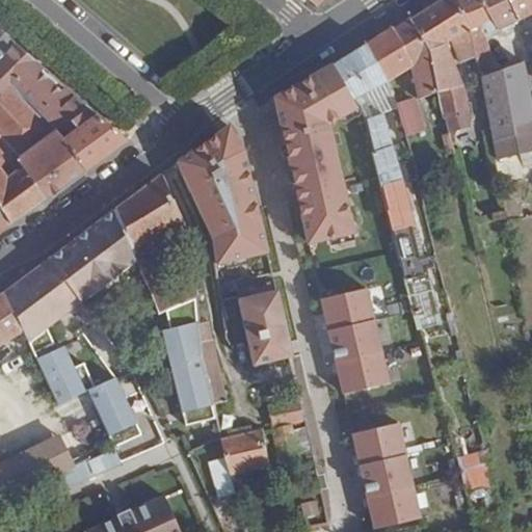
[(430,54),(439,92),(445,117),(470,110),(464,86),(456,64),(477,56),(473,29),(456,0),(441,0),(410,21),(430,54)]
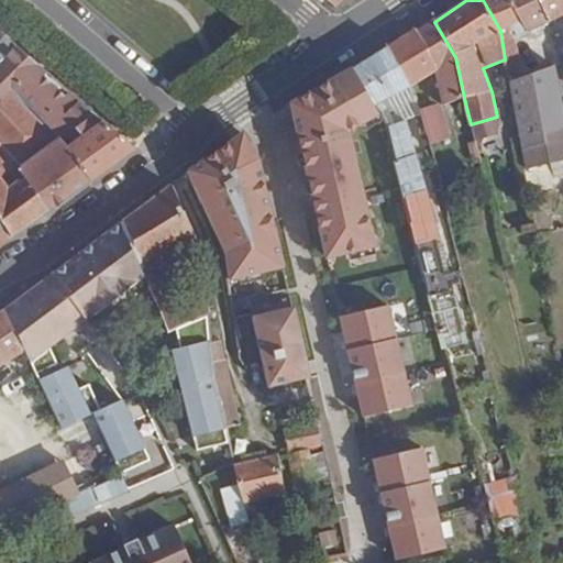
[(538,0),(483,0),(500,31),(509,28),(521,23),(527,32),(549,23),(538,0)]
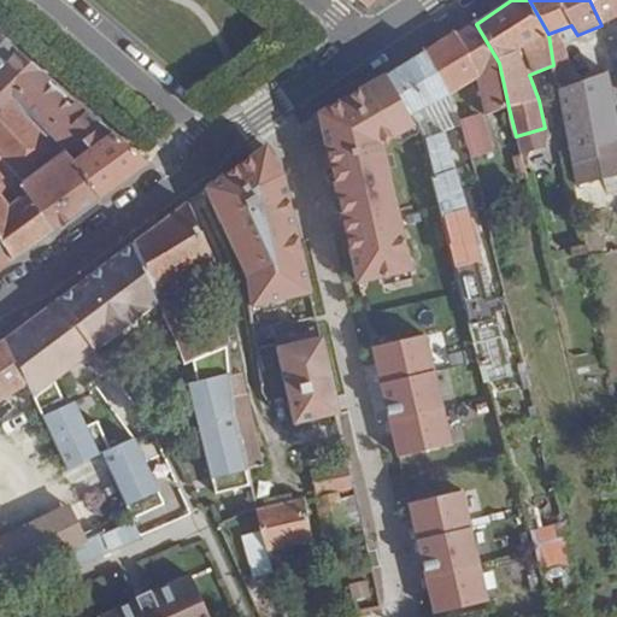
[(616,0),(589,0),(601,25),(616,17),(616,0)]
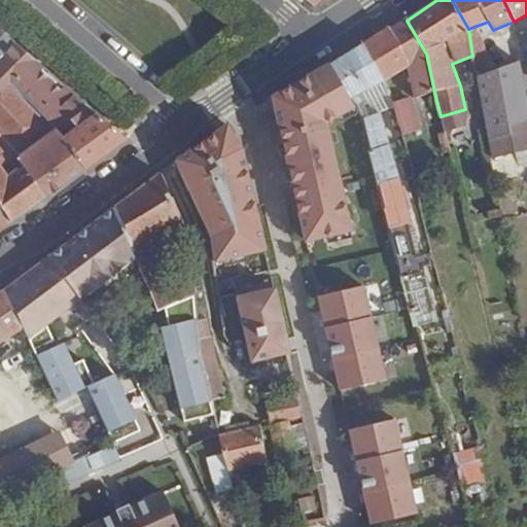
[(411,65),(409,66),(415,97),(434,92),(426,54),(407,21),(406,19),(390,28),(411,65)]
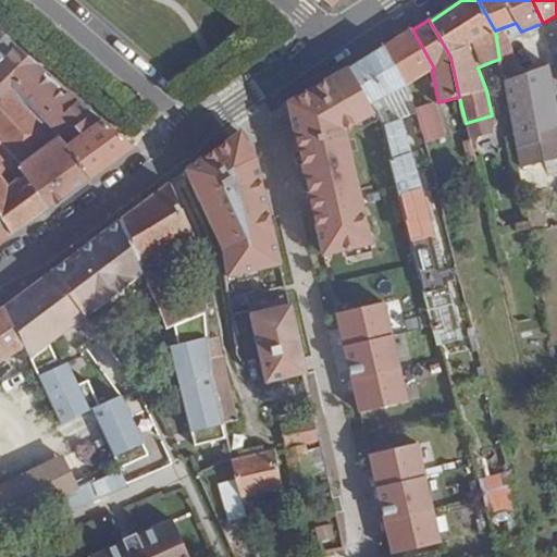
[(504,27),(495,31),(499,59),(500,65),(506,63),(507,65),(517,60),(504,27)]
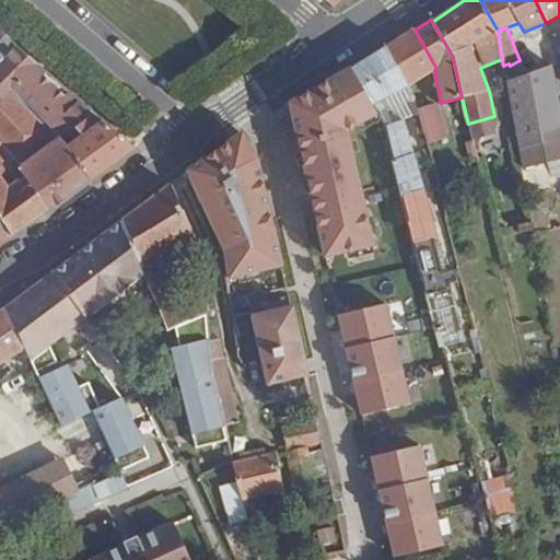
[(434,70),(436,69),(415,30),(386,48),(407,85),(434,70)]
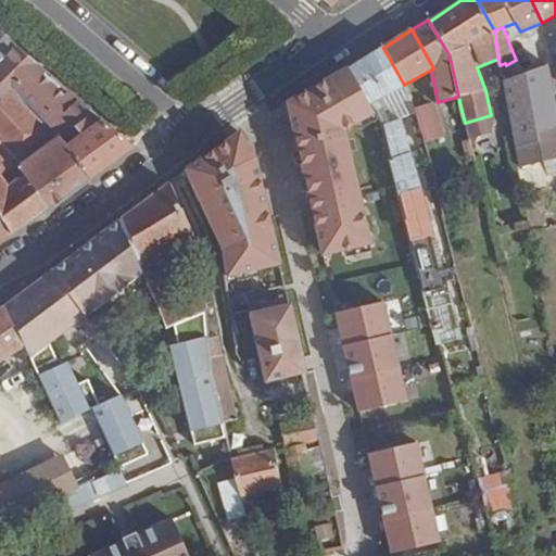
[(59,138),(90,176),(131,147),(0,32),(0,101),(16,119),(29,106),(59,138)]
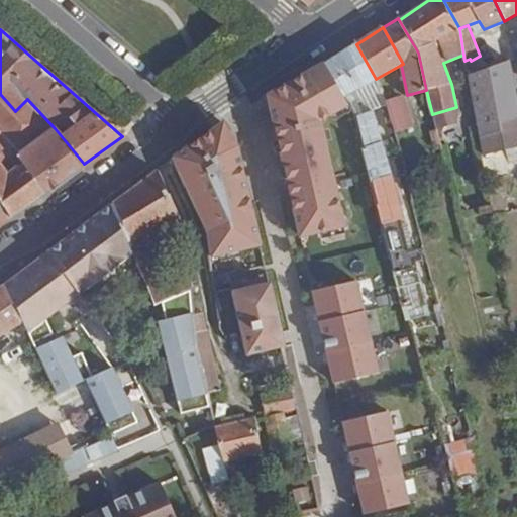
[(326,63),(345,96),(376,79),(356,44),(326,63)]
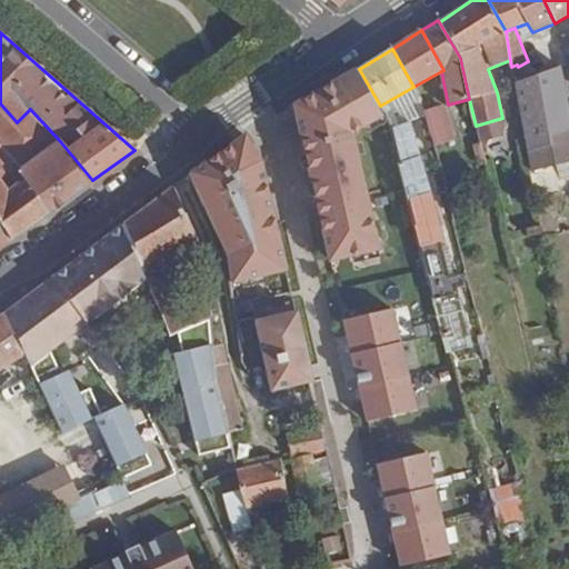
[(513,85),(530,172),(556,166),(552,153),(568,148),(568,97),(562,66),(513,85)]
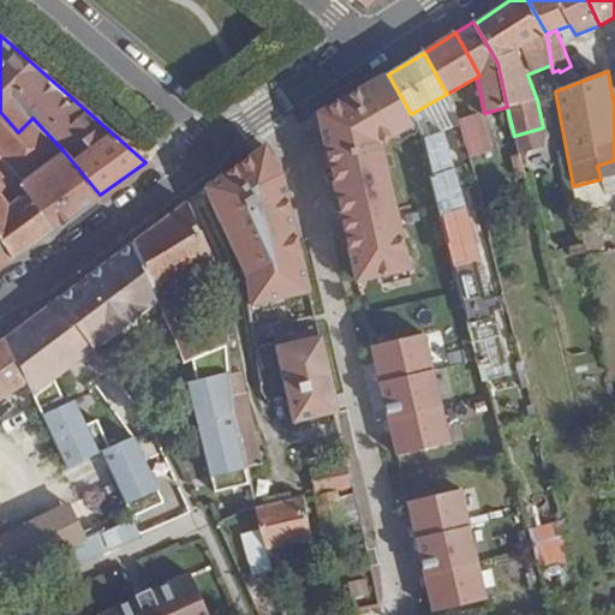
[(411,114),(388,75),(316,114),(320,130),(357,281),(410,268),(378,143),(416,123),(411,114)]
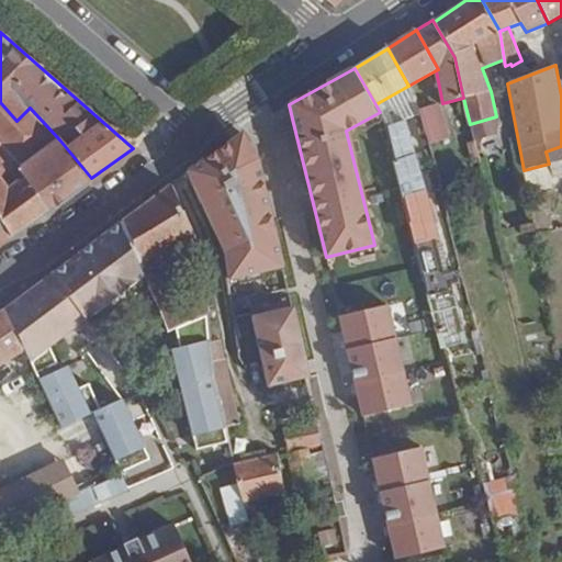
[(419,111),(430,144),(449,138),(439,104),(419,111)]
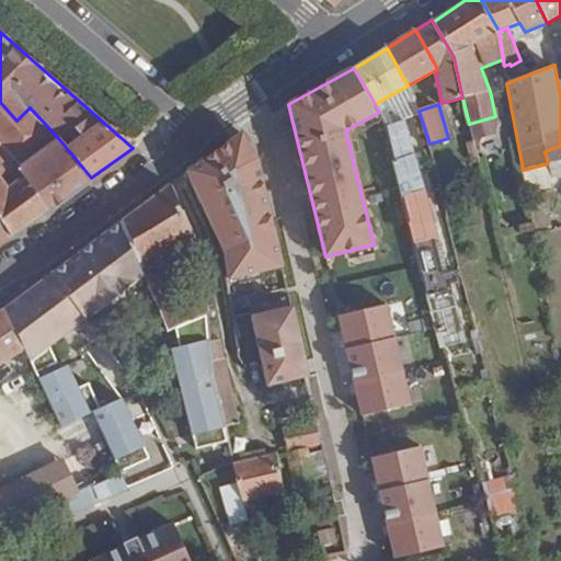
[(385,128),(427,289),(439,286),(430,239),(437,237),(426,192),(415,161),(412,149),(404,122),(385,128)]
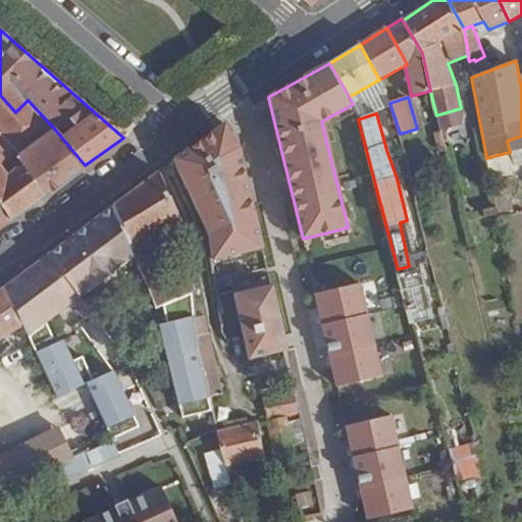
[(225,124),(174,160),(207,231),(212,257),(262,246),(241,147),(232,135),(225,124)]
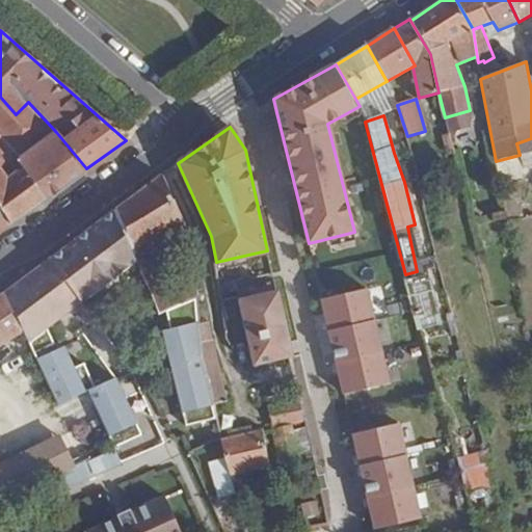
[(0,205),(10,222),(86,168),(56,132),(21,158),(21,163),(23,167),(8,179),(0,166),(0,157),(3,155),(0,151),(0,205)]
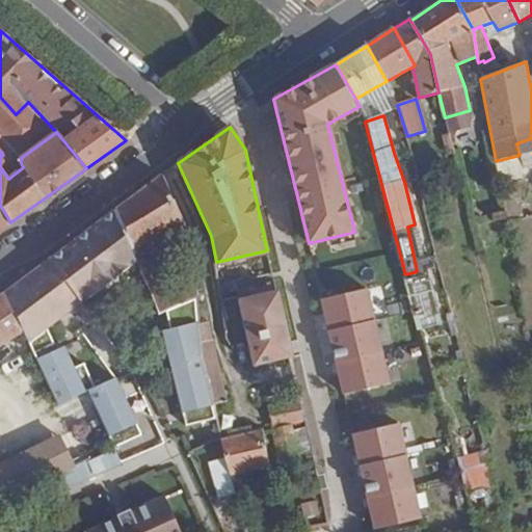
[(448,158),(455,156),(450,134),(443,136),(448,158)]
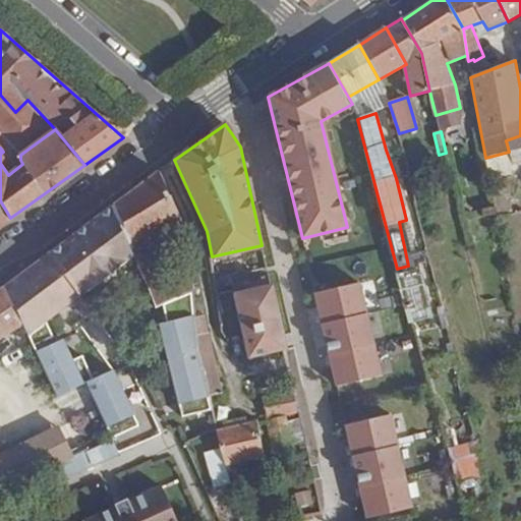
[(159,171),(111,209),(134,254),(147,278),(145,278),(156,308),(160,306),(164,305),(192,292),(193,292),(191,266),(184,236),(170,242),(176,265),(162,271),(158,263),(161,262),(148,236),(180,221),(182,220),(159,171)]
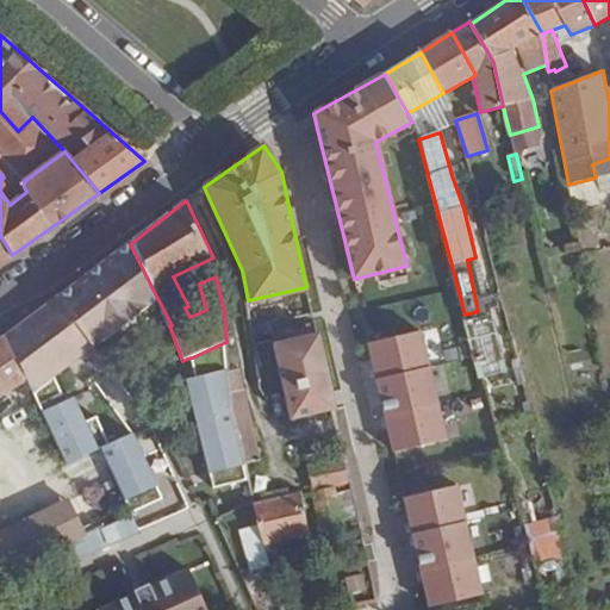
[(0,263),(12,255),(0,235),(0,263)]
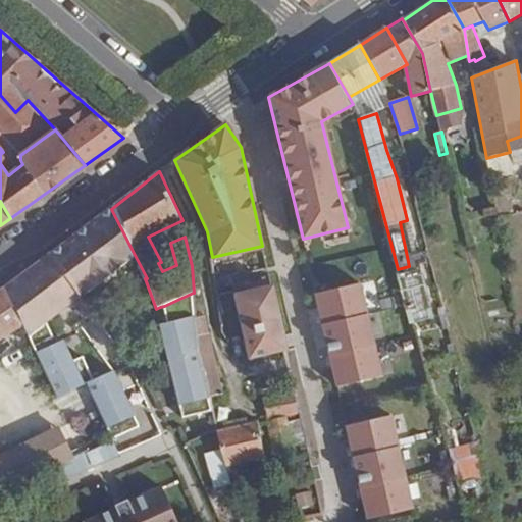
[(111,209),(4,289),(21,323),(29,336),(25,338),(56,399),(85,385),(59,333),(54,336),(46,320),(135,255),(111,209)]
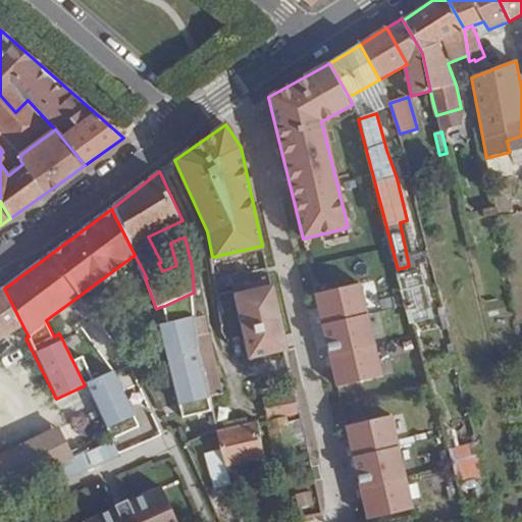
[(360,283),(315,294),(335,386),(380,377),(360,283)]
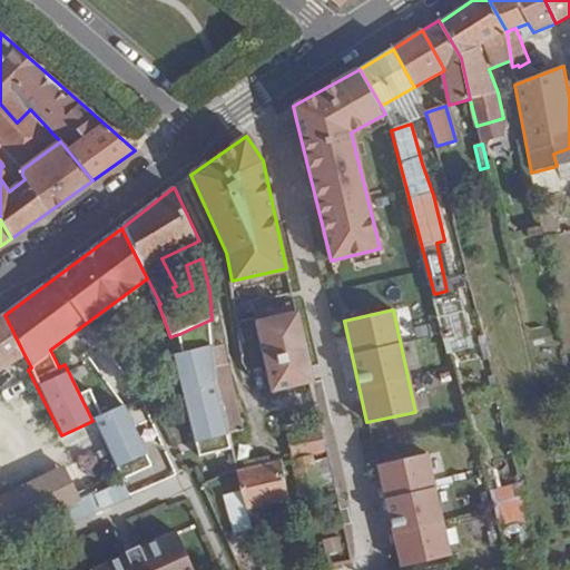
[(296,313),(255,321),(266,370),(269,370),(307,362),(296,313)]
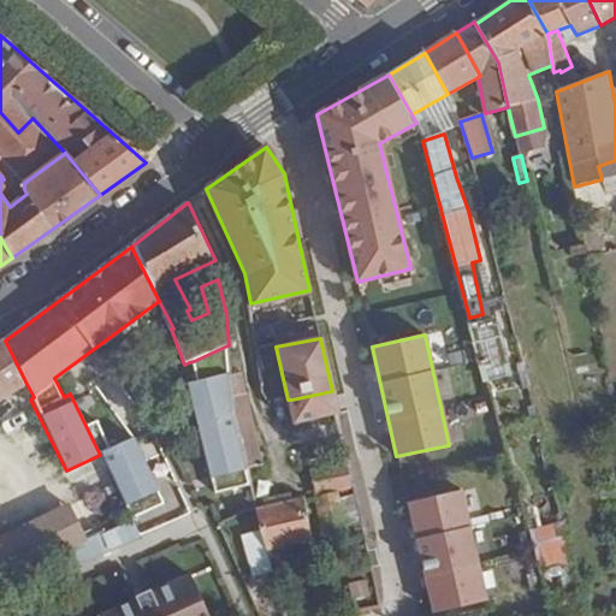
[(5,341),(0,343),(0,582),(87,542),(110,532),(93,497),(0,539),(0,400),(25,381),(5,341)]
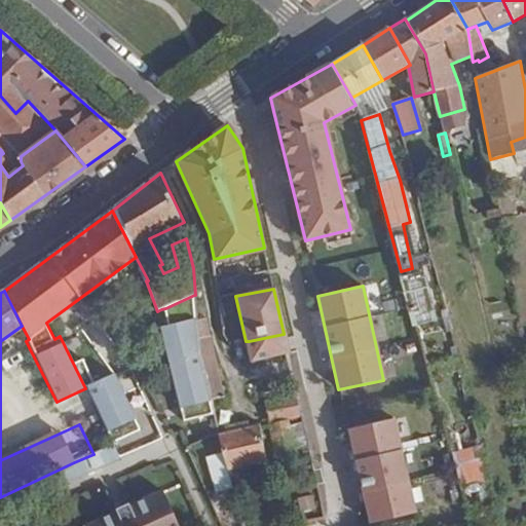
[(165,308),(174,327),(163,329),(186,427),(216,420),(212,400),(201,355),(198,333),(194,295),(165,308)]
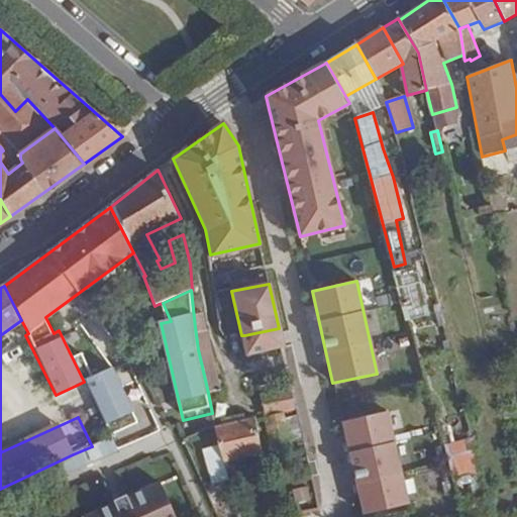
[(198,349),(208,393),(221,389),(207,324),(195,327),(198,349)]
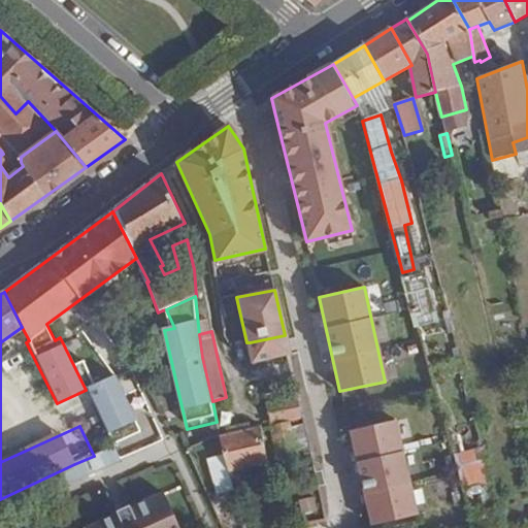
[(285,335),(250,342),(255,364),(290,357),(285,335)]
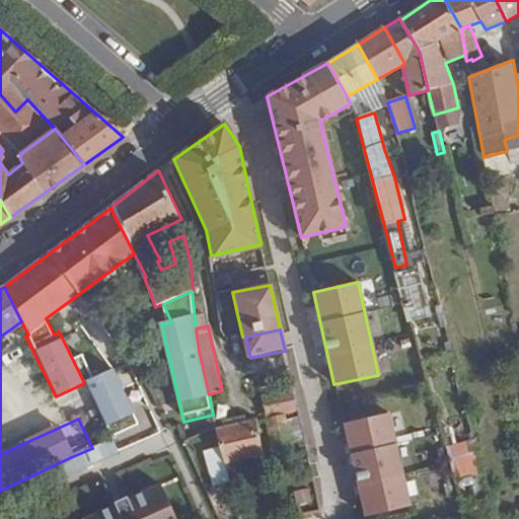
[(285,351),(250,358),(256,384),(290,376),(285,351)]
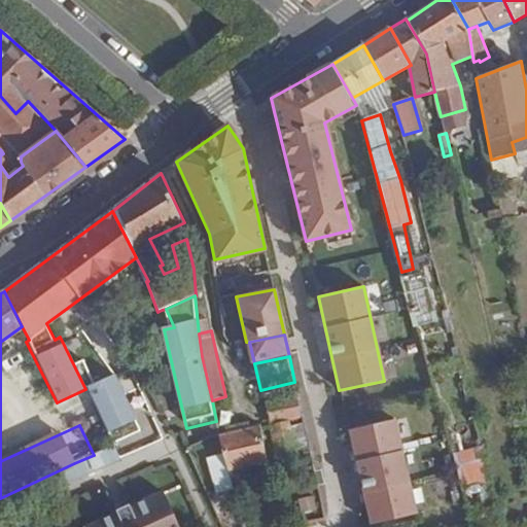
[(141,430),(115,376),(89,388),(114,444),(141,430)]
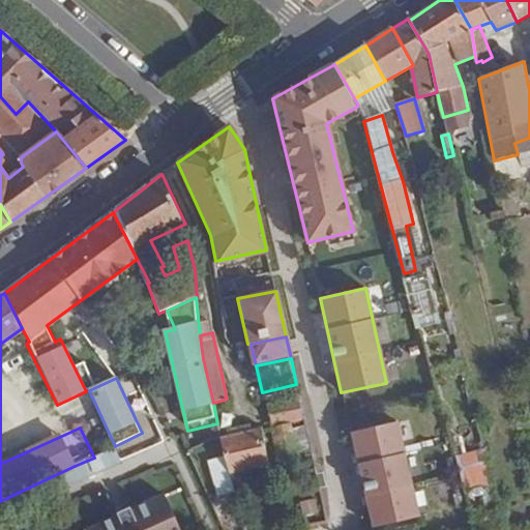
[(304,420),(299,398),(269,405),(274,428),(304,420)]
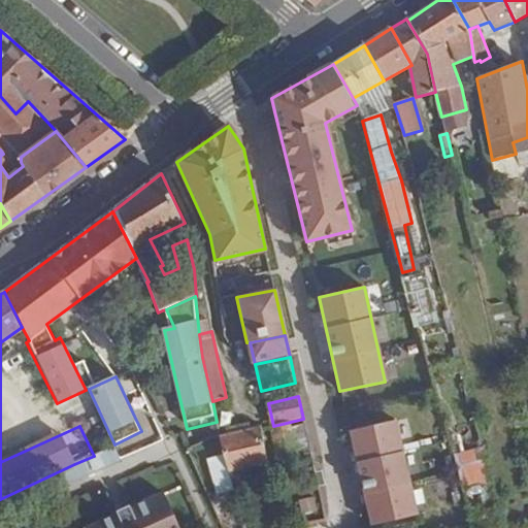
[(394,421),(349,431),(369,526),(415,516),(394,421)]
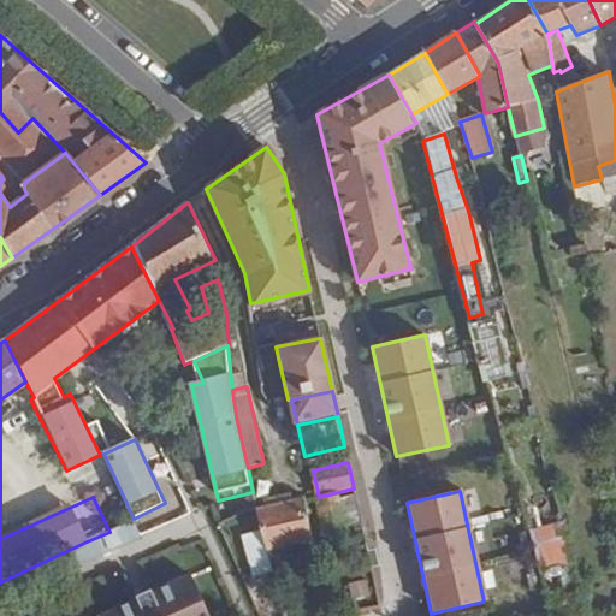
[(348,529),(362,525),(355,495),(341,498),(348,529)]
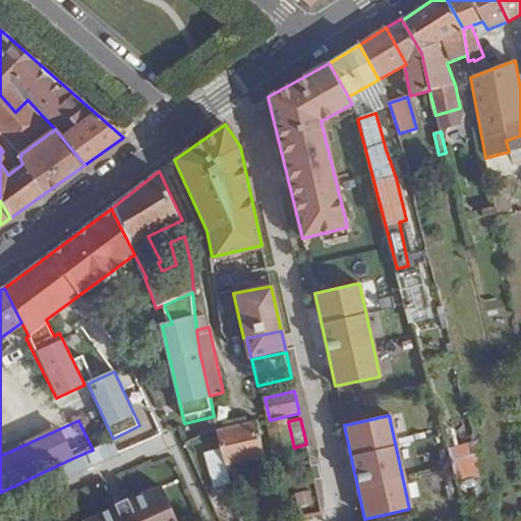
[(255,421),(218,431),(232,485),(233,485),(244,482),(239,462),(263,456),(255,421)]
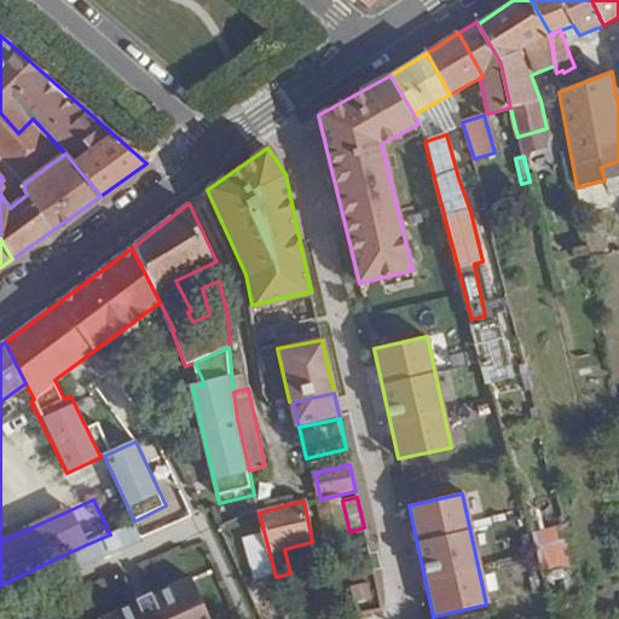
[(574,565),(562,514),(528,522),(542,573),(574,565)]
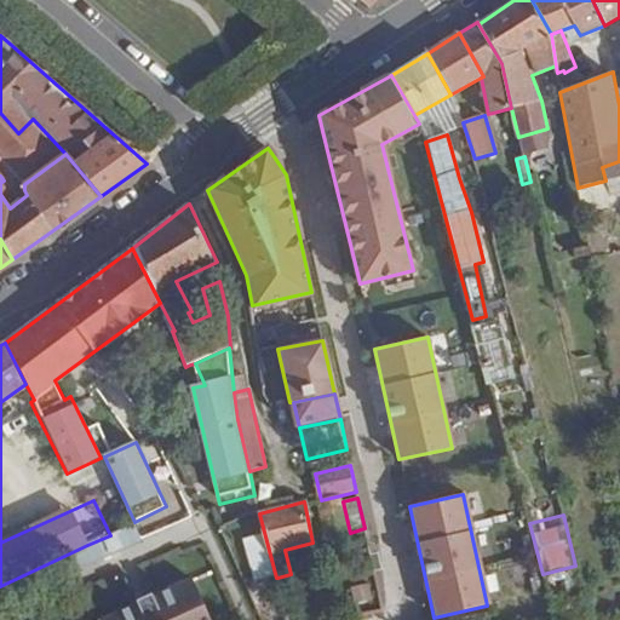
[(210,619),(191,579),(101,619),(210,619)]
